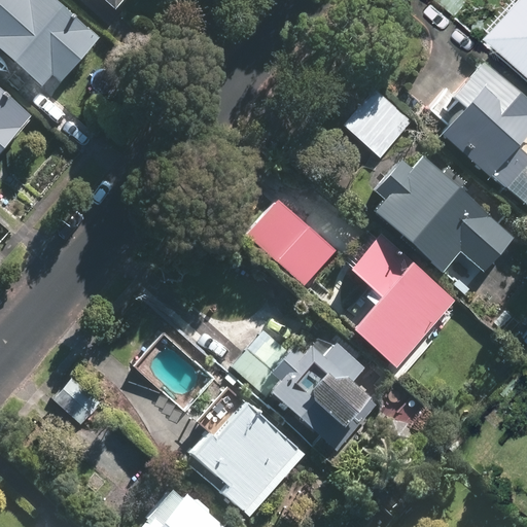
[(0,0),(0,45),(44,83),(54,73),(63,80),(103,32),(65,0),(0,0)]
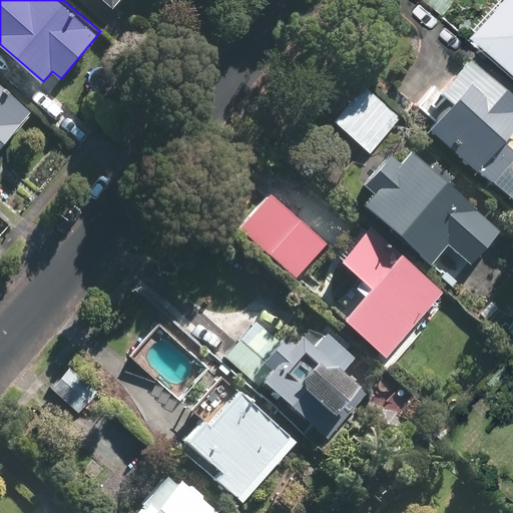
[(120,0),(102,0),(112,9),(120,0)]
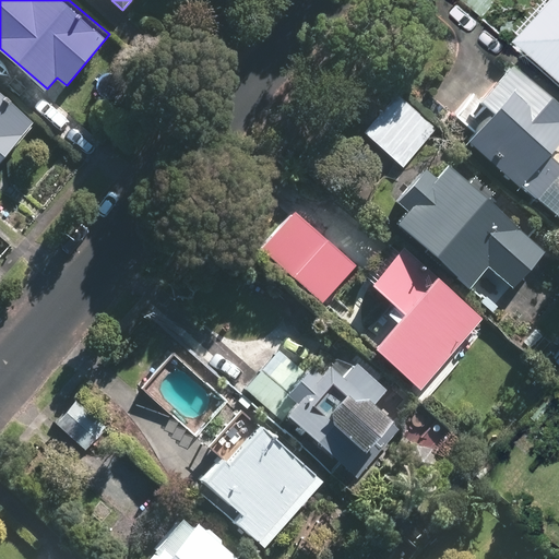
[(500,0),(464,0),(485,19),(502,1),(500,0)]
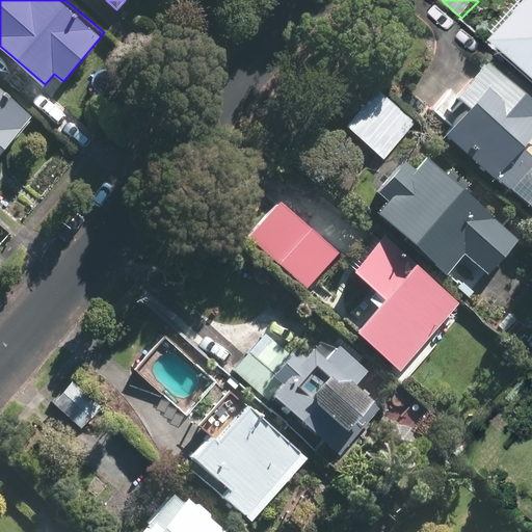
[(531,5),(503,36),(531,63),(531,5)]
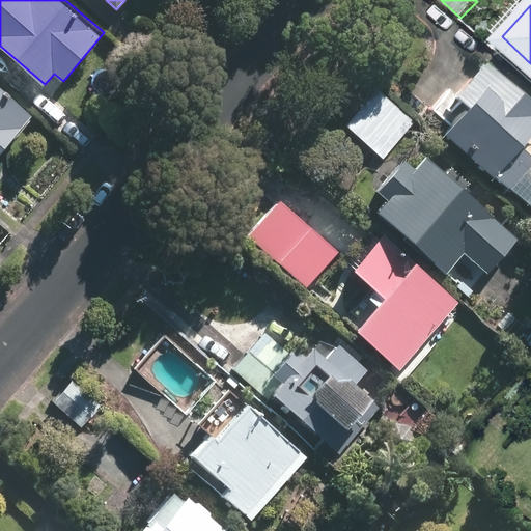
[(446,128),(530,202),(530,150),(524,144),(530,135),(530,92),(491,57),(458,92),(469,102),(446,128)]
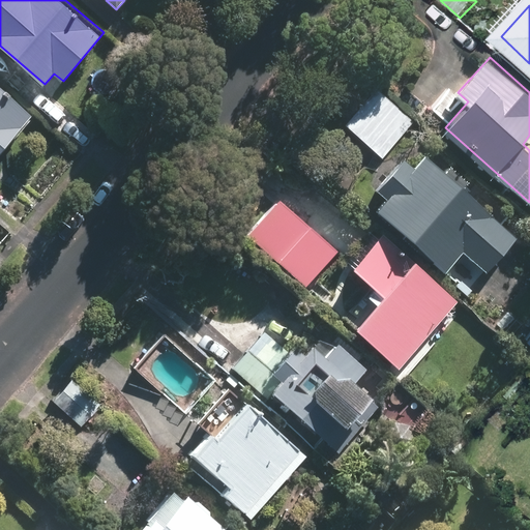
[(0,152),(35,111),(0,81),(0,152)]
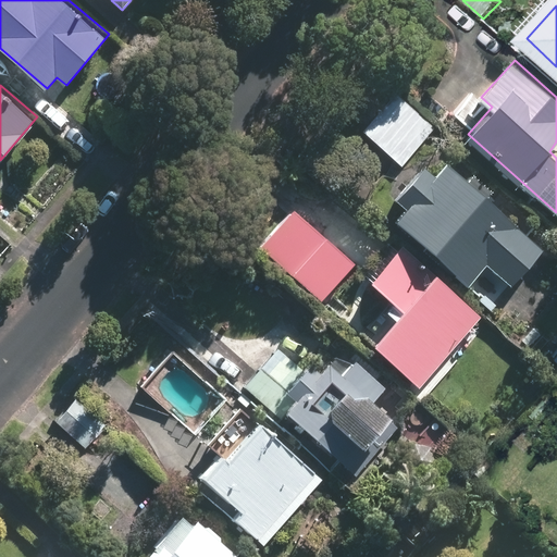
[(395,91),(362,130),(404,166),(436,128),(395,91)]
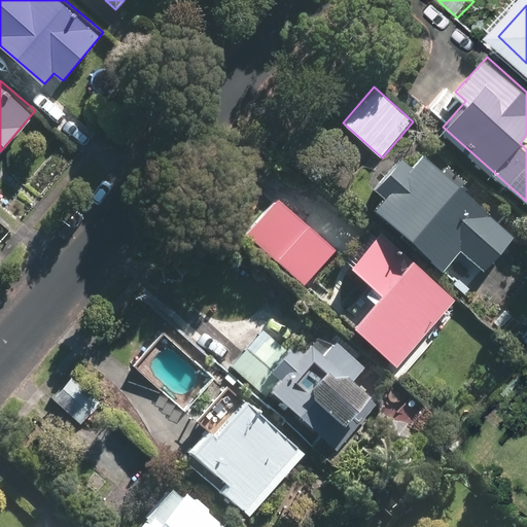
[(519,233),(424,149),(413,163),(403,154),(375,186),(385,196),(374,208),(444,270),(461,249),(486,270),(519,233)]
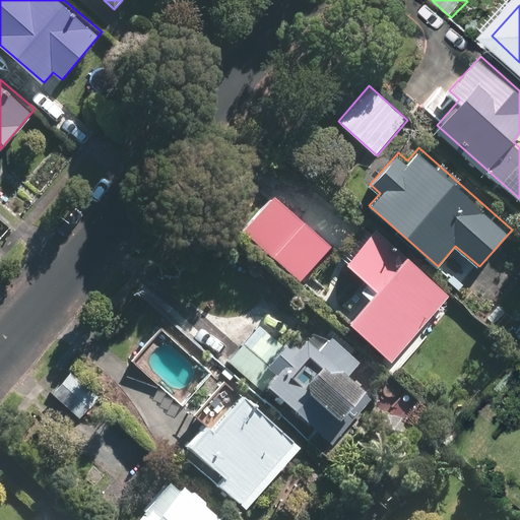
[(273,193),(241,230),(299,280),(331,245),(273,193)]
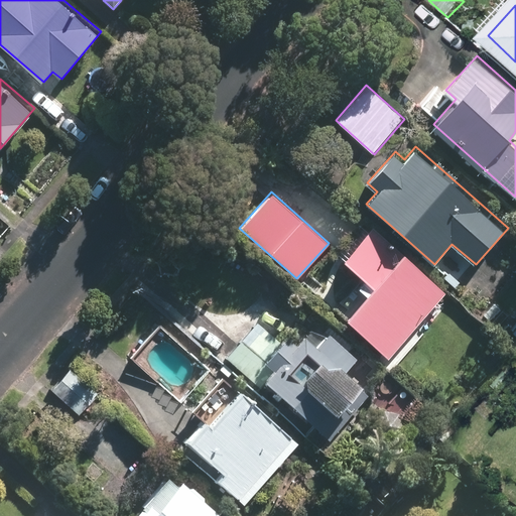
[(345,319),(389,358),(447,292),(372,226),(345,258),(375,284),(345,319)]
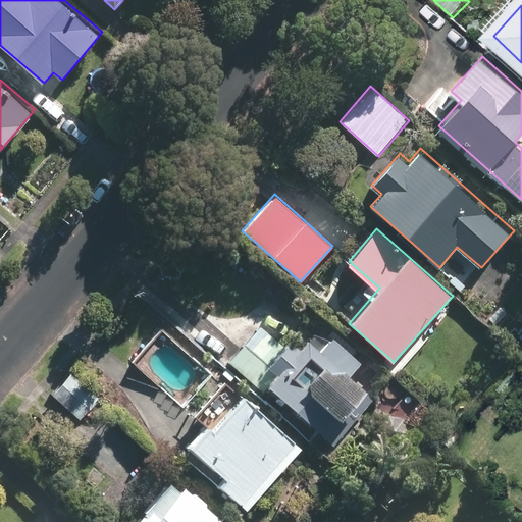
[(262,325),(229,362),(263,393),(270,385),(335,445),(379,397),(353,373),(364,360),(334,333),(322,346),(310,334),(301,344),(294,336),(284,346),(262,325)]
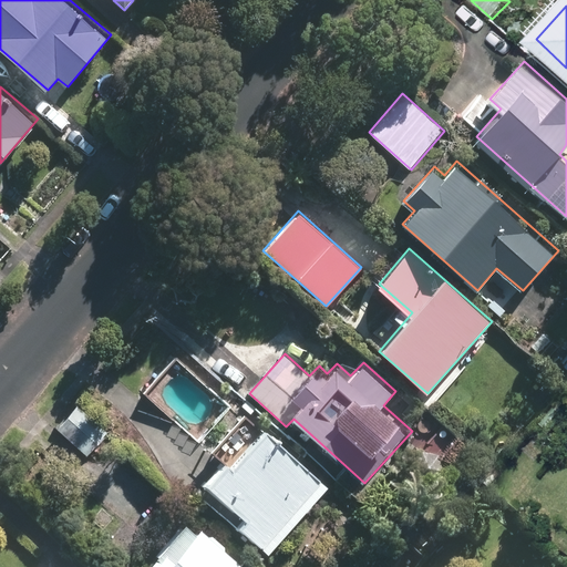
[(238,525),(269,554),(331,486),(248,411),(212,451),(224,462),(206,481),(246,517),(238,525)]
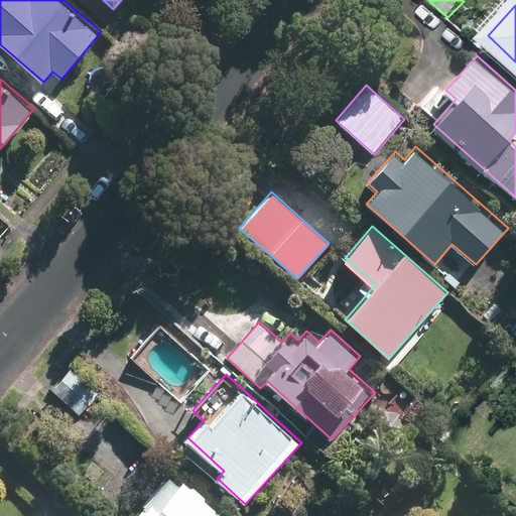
[(228,515),(180,472),(138,515),(228,515)]
